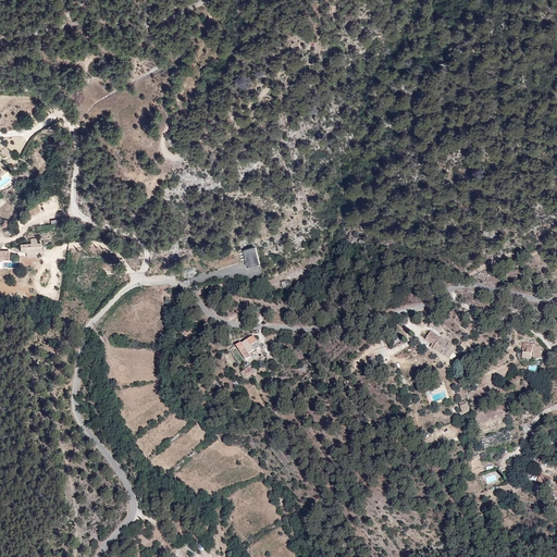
[(39,238),(19,242),(20,257),(45,256),(39,238)]
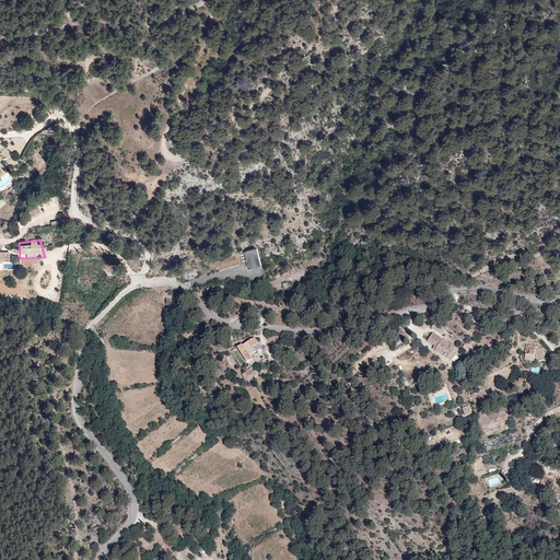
[(257,249),(244,253),(251,270),(261,266),(257,249)]
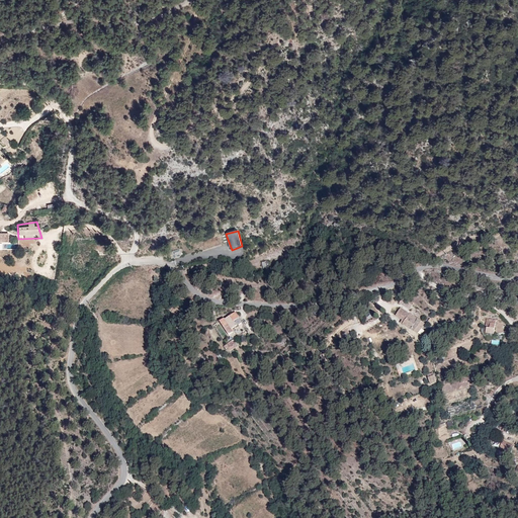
[(0,241),(8,242),(8,232),(0,232),(0,241)]
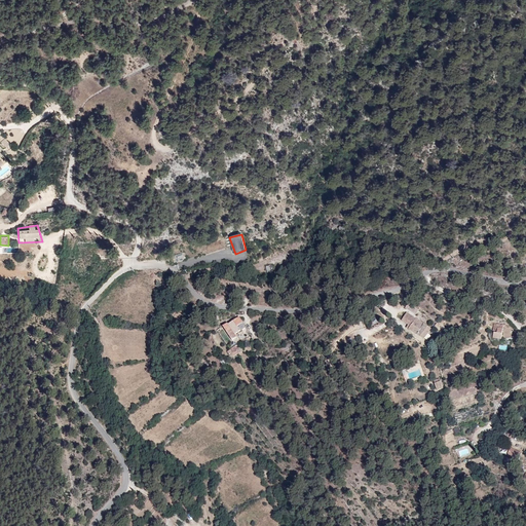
[(175,256),(176,262),(186,260),(184,253),(175,256)]
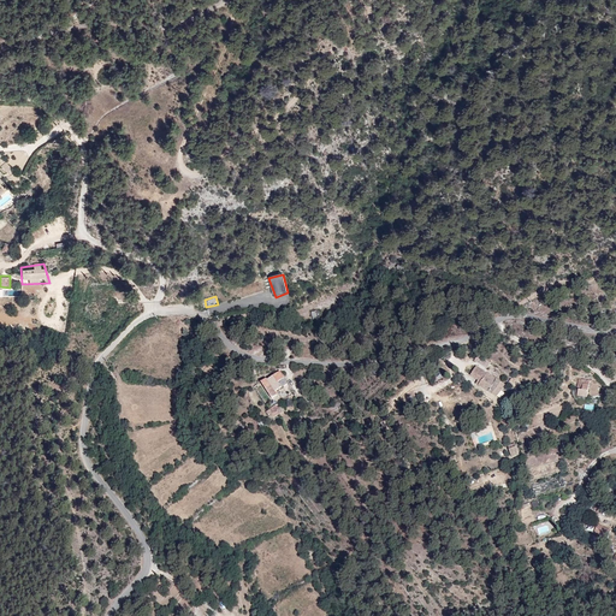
[(507,385),(477,365),(468,377),(496,401),(507,385)]
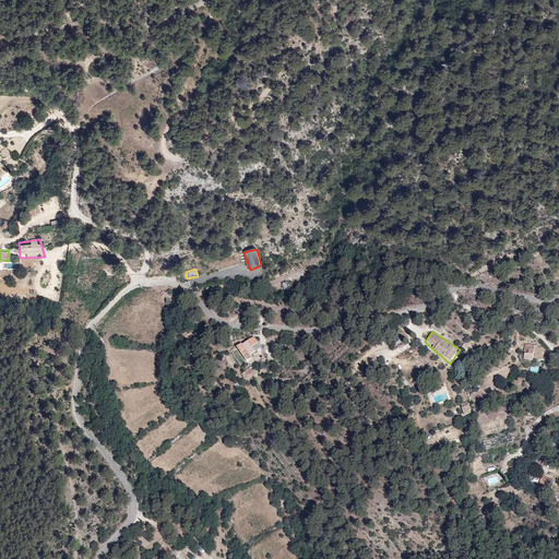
[(257,336),(238,347),(248,365),(262,347),(257,336)]
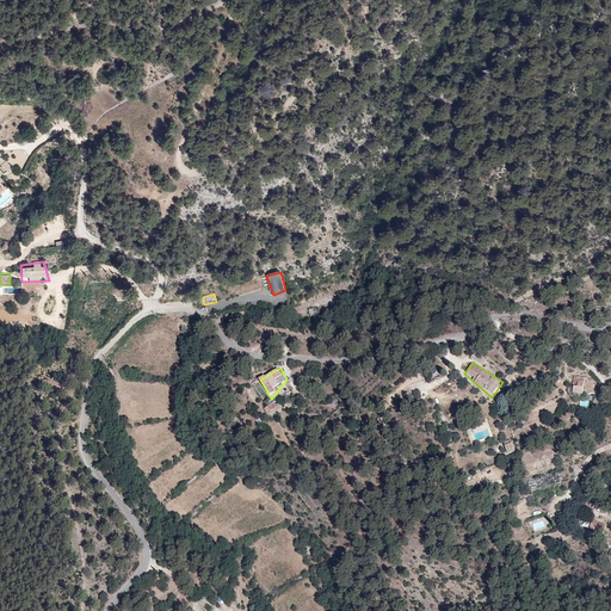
[(586,377),(572,377),(569,396),(581,397),(586,377)]
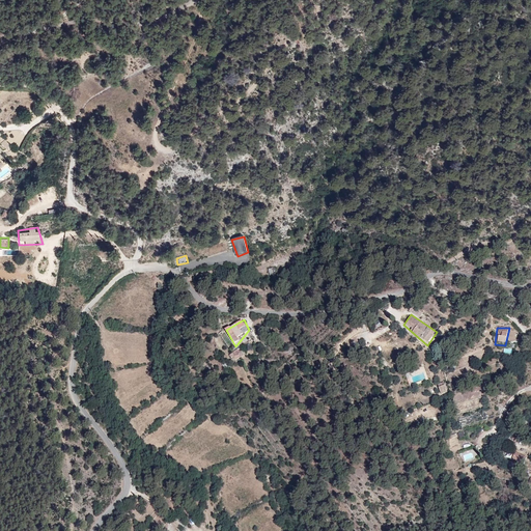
[(233,361),(244,355),(240,347),(229,354),(233,361)]
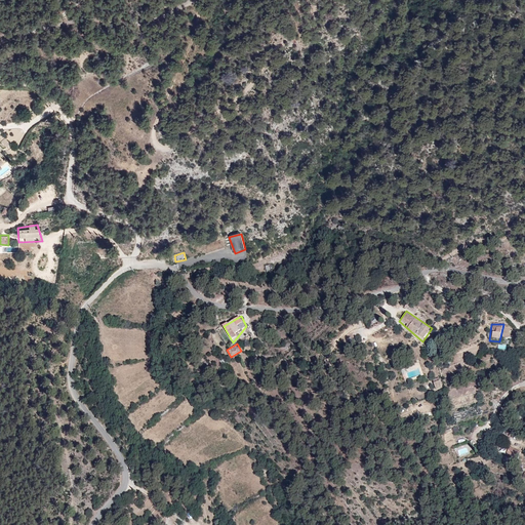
[(433,382),(436,391),(443,388),(440,379),(433,382)]
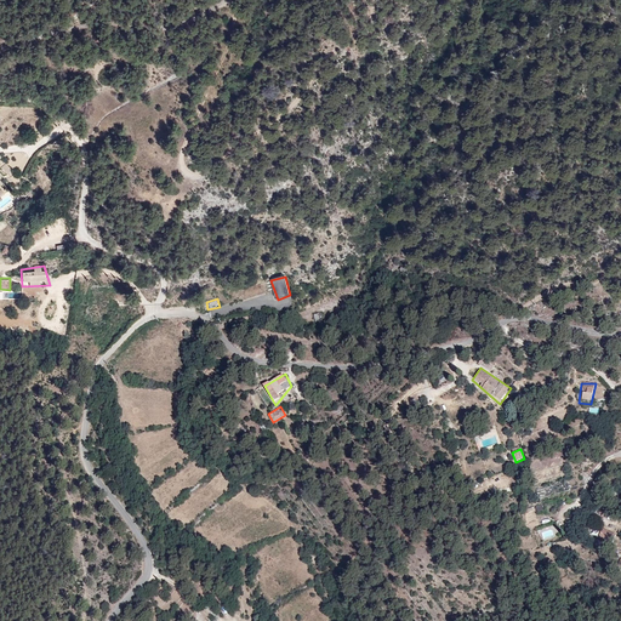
[(616,536),(602,527),(594,542),(609,548),(616,536)]
